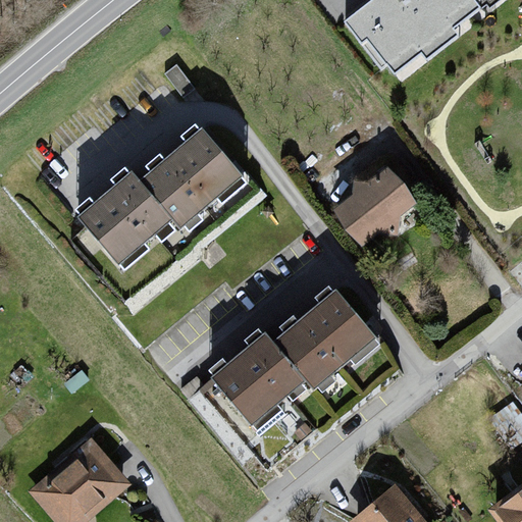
[(392,0),(351,33),(383,73),(387,70),(402,86),(428,64),(434,72),(467,46),(461,38),(487,18),(474,0),(392,0)]
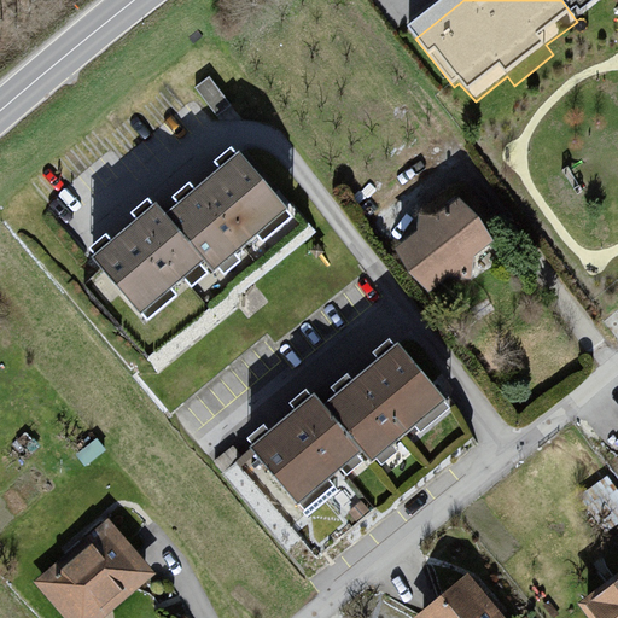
[(161,200),(94,257),(149,319),(215,262),(226,274),(298,213),(245,152),(173,215),(161,200)]
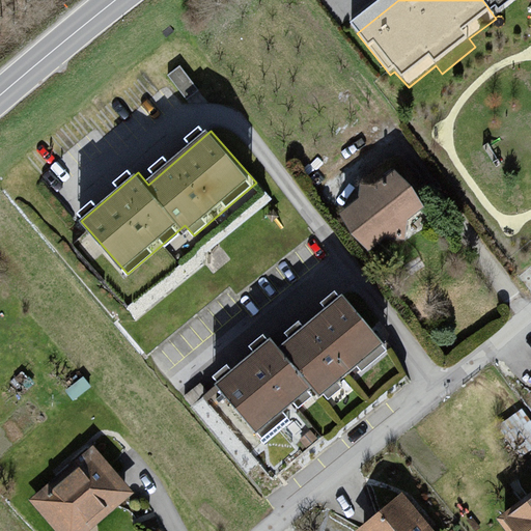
[(379,171),(324,211),(354,254),(410,215),(379,171)]
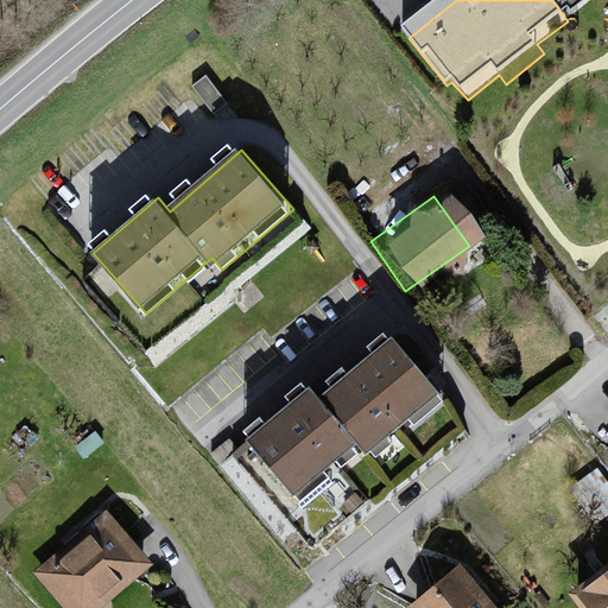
[(228,445),(282,512),(344,461),(354,473),(431,410),(377,343),(299,406),(290,396),(228,445)]
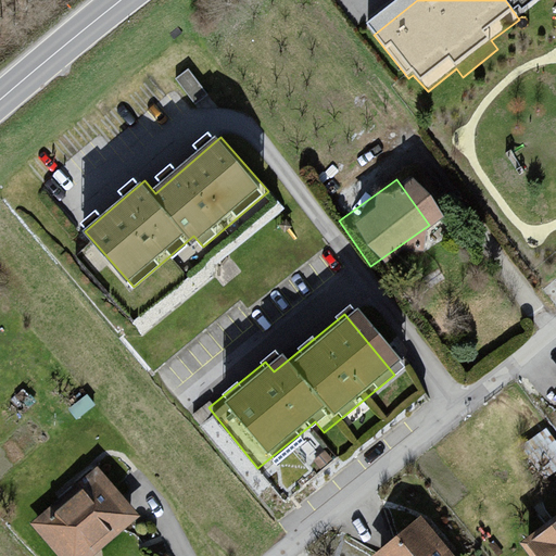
[(87,471),(24,525),(50,555),(90,555),(130,522),(87,471)]
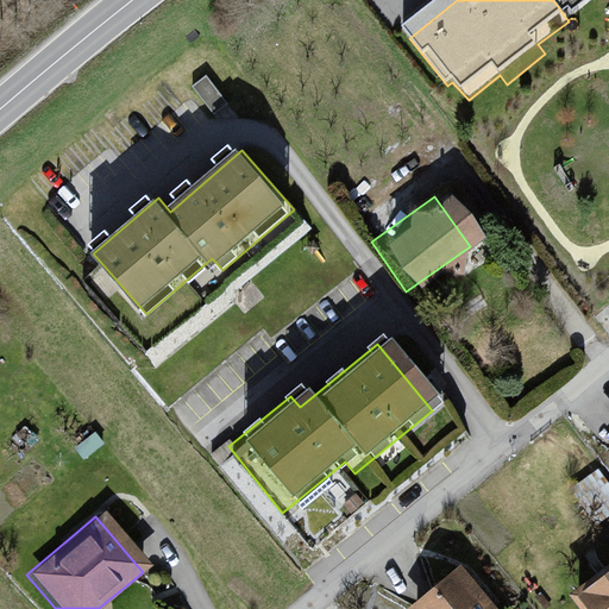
[(608,608),(608,548),(553,591),(566,608),(608,608)]
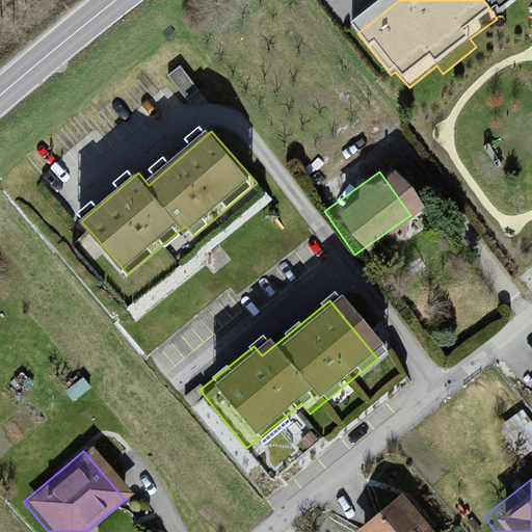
[(433,531),(406,497),(360,531),(433,531)]
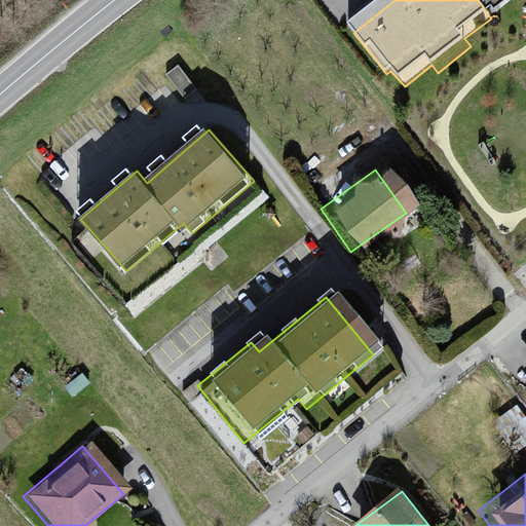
All buildings are outlined.
